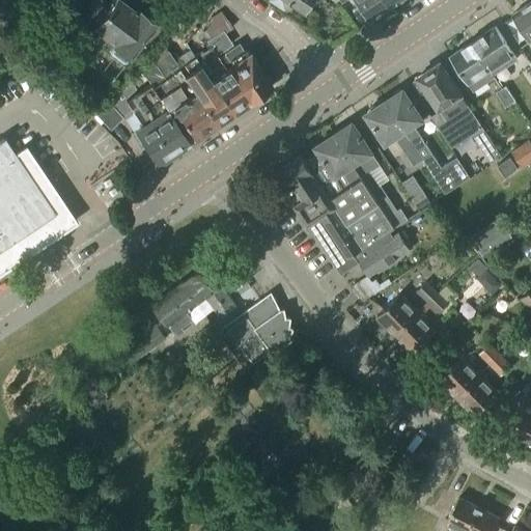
[(138,14),(118,0),(116,0),(94,29),(94,30),(87,40),(100,50),(107,39),(114,45),(108,53),(124,66),(131,59),(130,59),(156,25),(139,12),(138,14)]
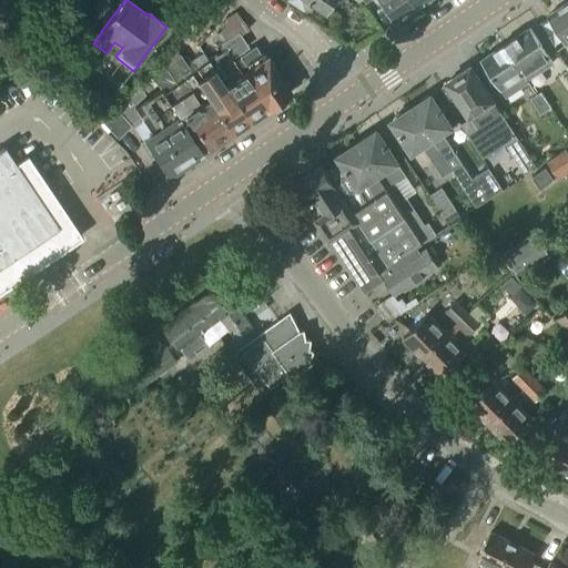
[(335,0),(291,0),(306,10),(311,2),(327,13),(335,0)]
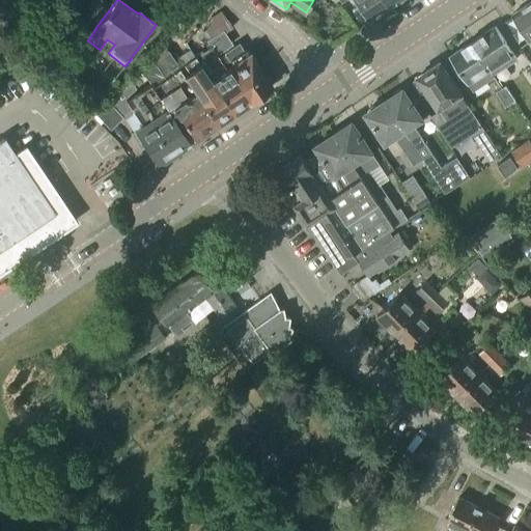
[(340,0),(343,3),(347,0),(351,0),(352,2),(355,0),(357,0),(371,21),(389,8),(383,0),(340,0)]
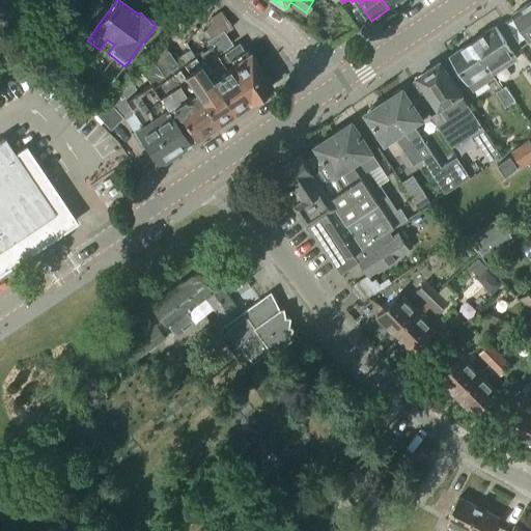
[(383,0),(389,8),(401,0),(383,0)]
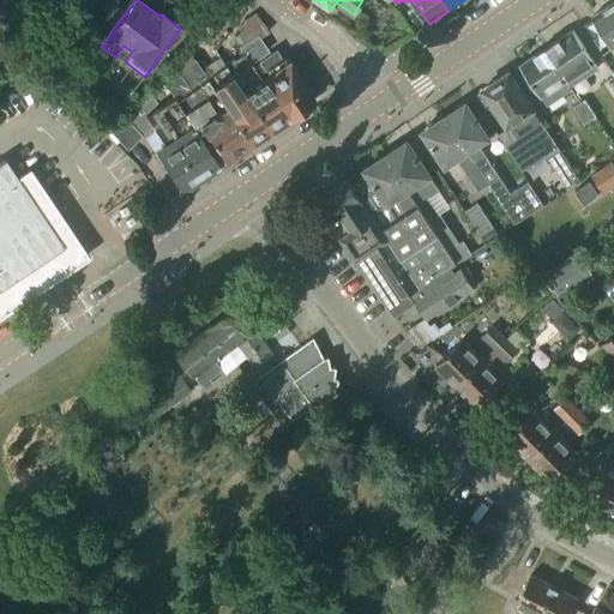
[(613,11),(611,6),(593,18),(613,48),(613,47),(613,48),(613,71),(613,72),(613,11)]
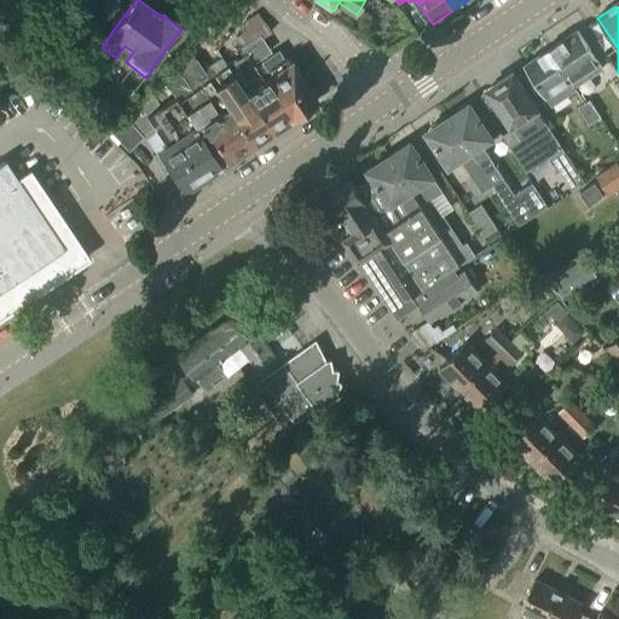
[(253,64),(270,53),(261,40),(271,33),(256,13),(247,21),(248,24),(238,39),(243,48),(243,50),(247,56),(253,64)]
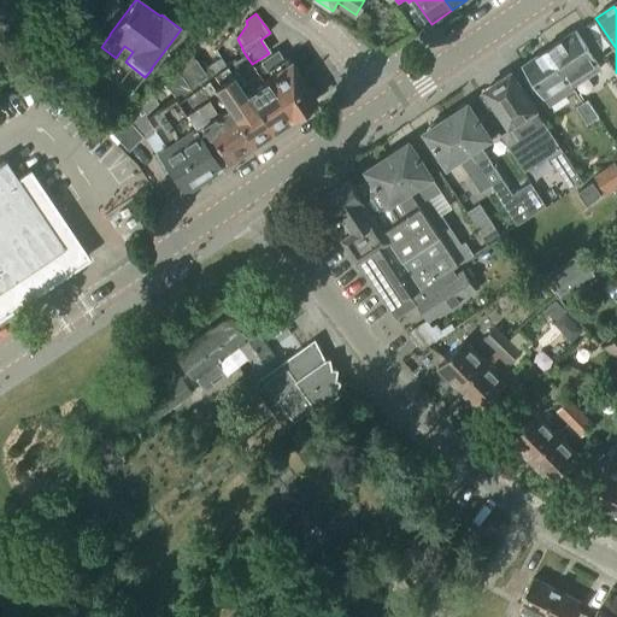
[(86,22),(76,34),(86,42),(97,30),(86,22)]
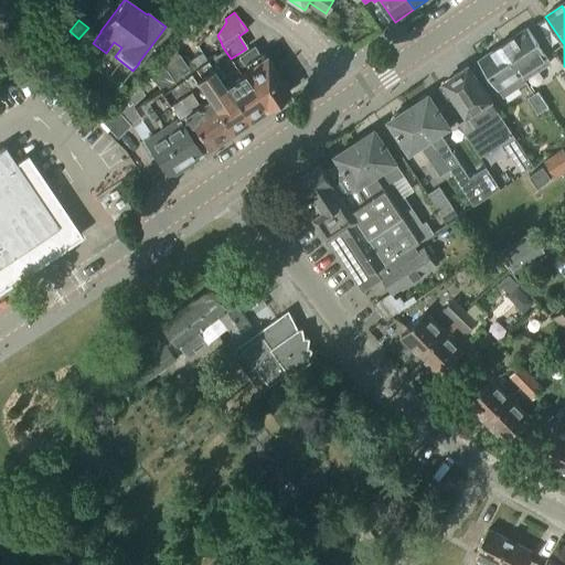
[(521,75),(546,57),(528,29),(501,45),(521,75)]
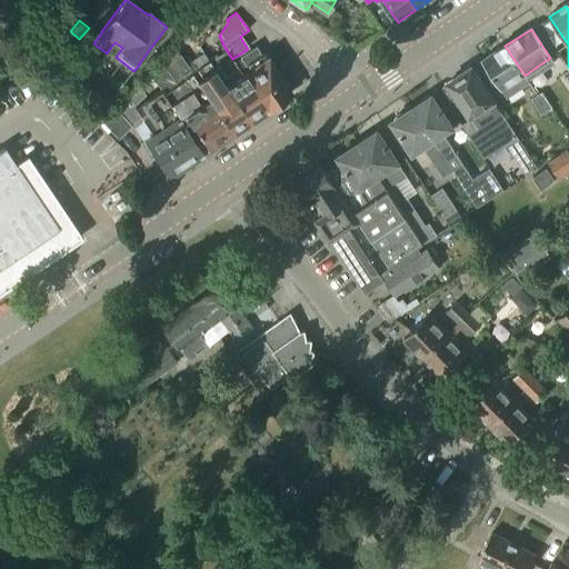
[(525,76),(505,46),(482,60),(507,98),(530,83),(525,76)]
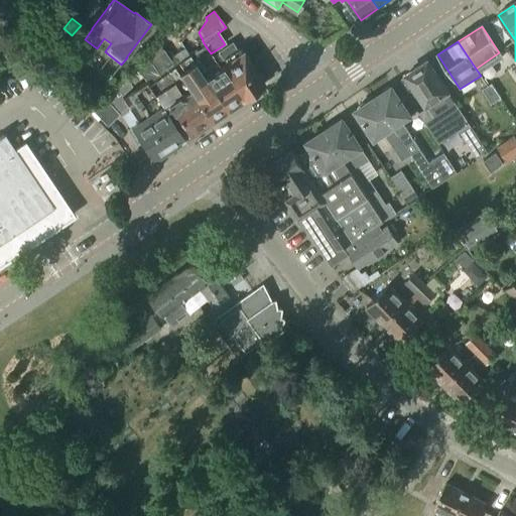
[(237,50),(232,43),(219,52),(226,65),(221,69),(243,101),(264,86),(254,71),(253,71),(247,61),(249,60),(242,51),(241,51),(239,49),(237,50)]
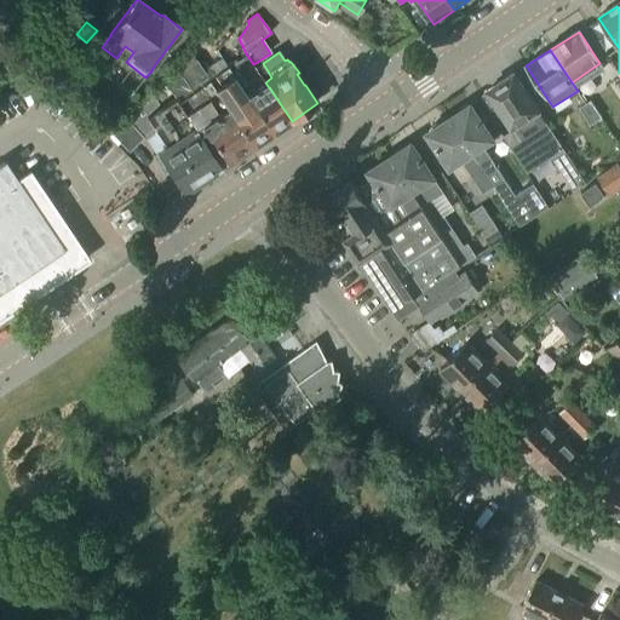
[(273,133),(292,121),(265,82),(253,64),(247,56),(229,68),(273,133)]
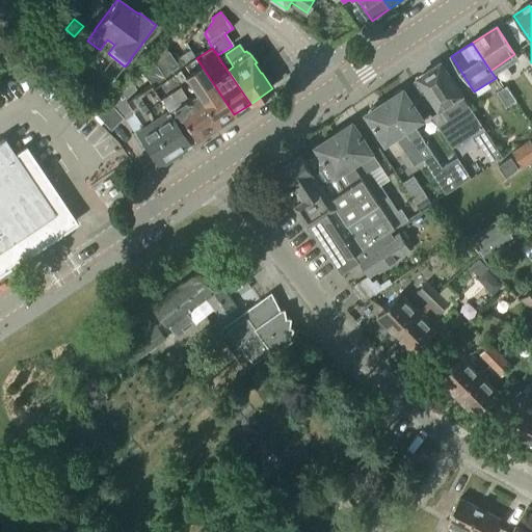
[(190,143),(217,125),(180,69),(168,52),(152,63),(154,68),(143,74),(151,85),(190,143)]
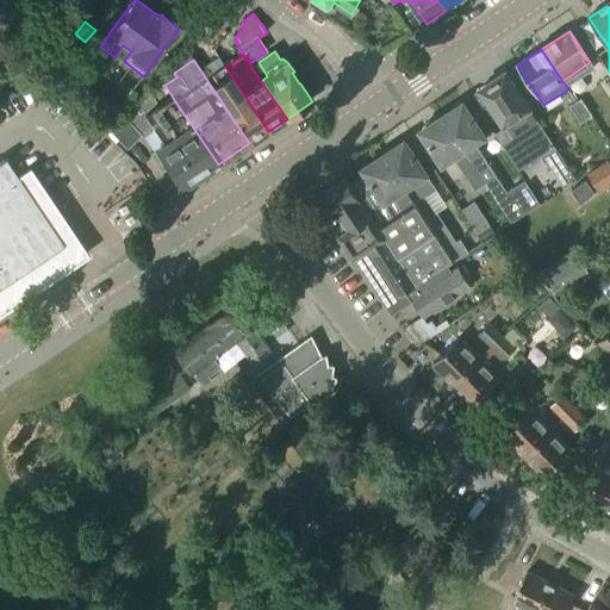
[(249,143),(268,131),(225,67),(206,79),(249,143)]
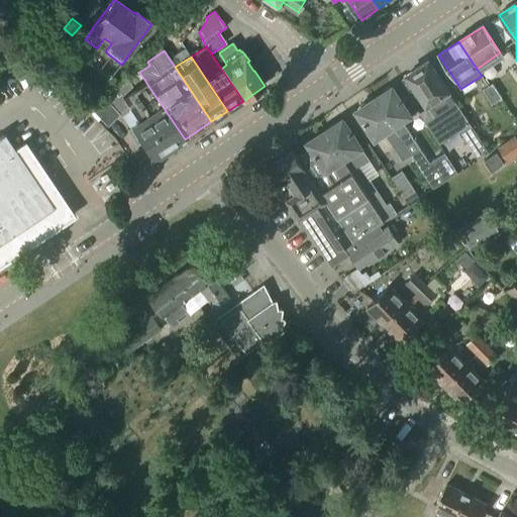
[(489,153),(428,62),(407,76),(410,80),(404,83),(410,93),(416,89),(434,117),(425,123),(439,144),(459,131),(479,161),(489,153)]
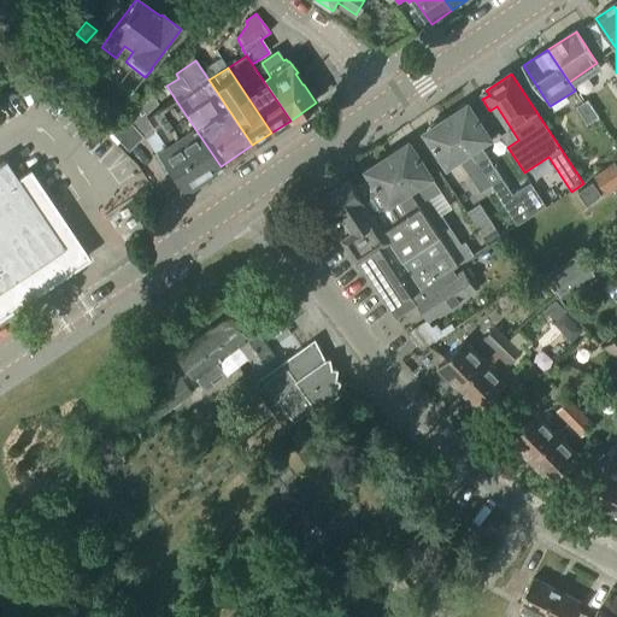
[(151,94),(110,133),(128,151),(153,127),(166,146),(152,156),(163,174),(168,170),(182,192),(221,166),(175,99),(162,109),(151,94)]
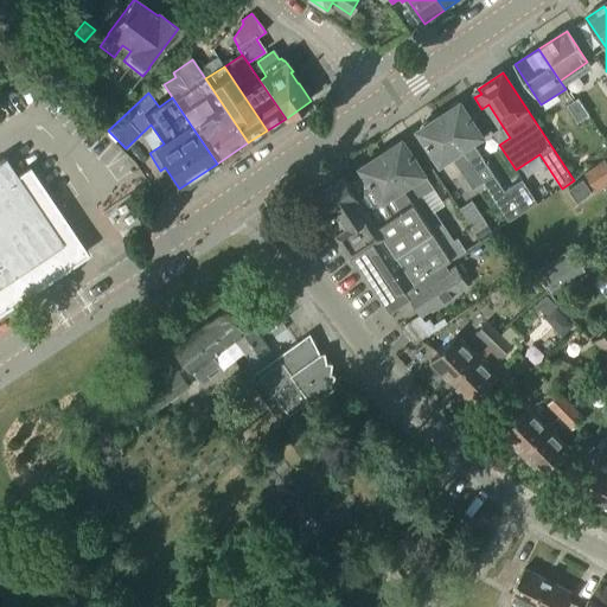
[(577,123),(588,116),(577,100),(567,107),(577,123)]
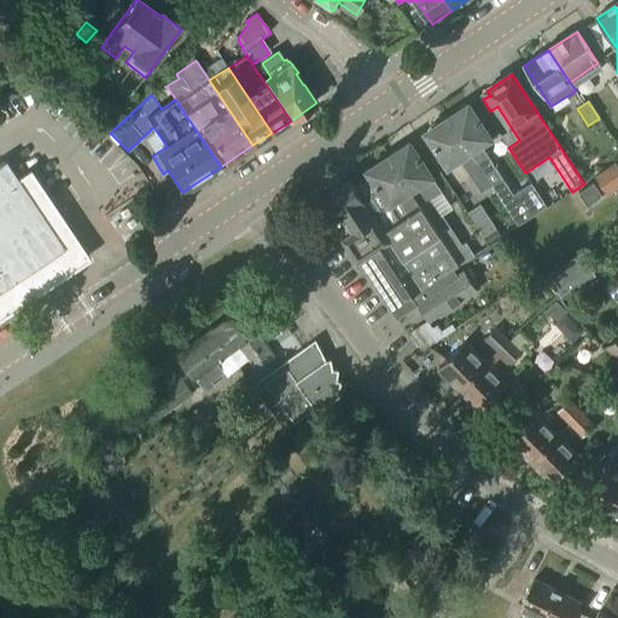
[(513,196),(500,175),(481,146),(491,139),(468,105),(447,120),(454,130),(493,187),(518,227),(547,207),(531,184),(513,196)]
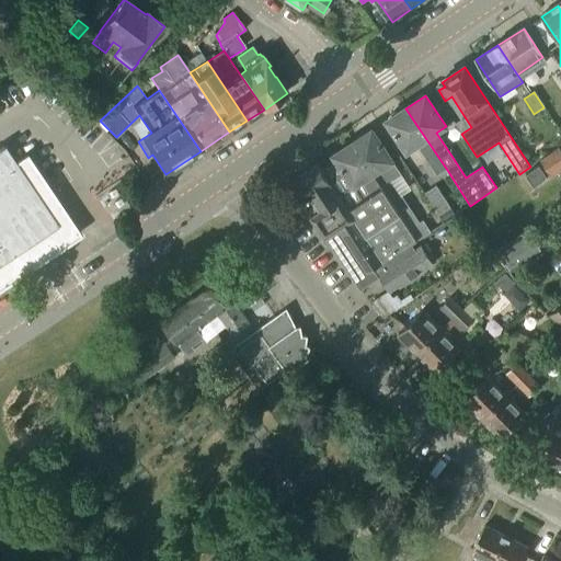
[(447,170),(412,118),(405,109),(387,121),(407,151),(416,145),(436,176),(447,170)]
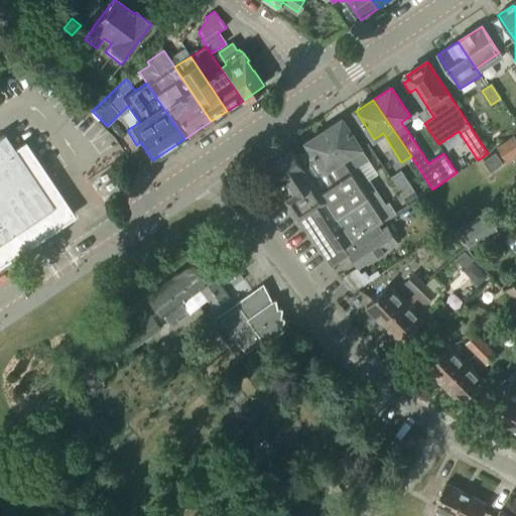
[(362,188),(384,222),(396,213),(389,203),(386,205),(360,165),(369,160),(343,120),(341,121),(340,119),(331,125),(332,126),(325,132),(362,188)]
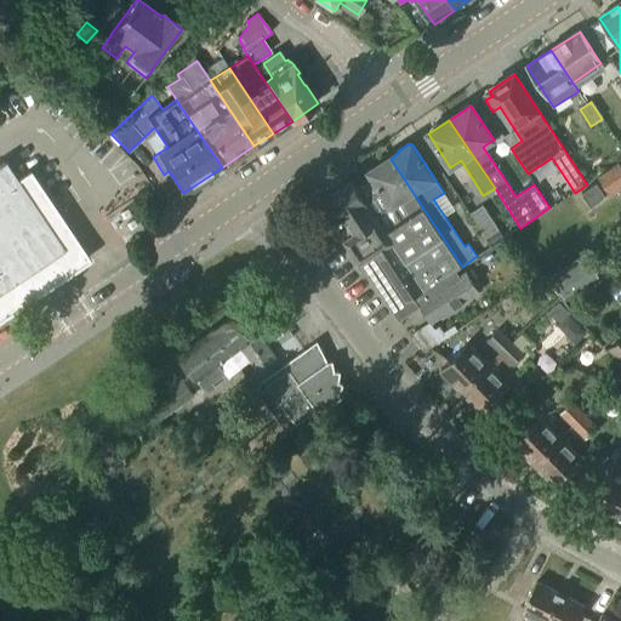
[(436,227),(391,159),(369,172),(392,206),(402,199),(412,215),(386,232),(425,290),(456,271),(462,267),(436,227)]
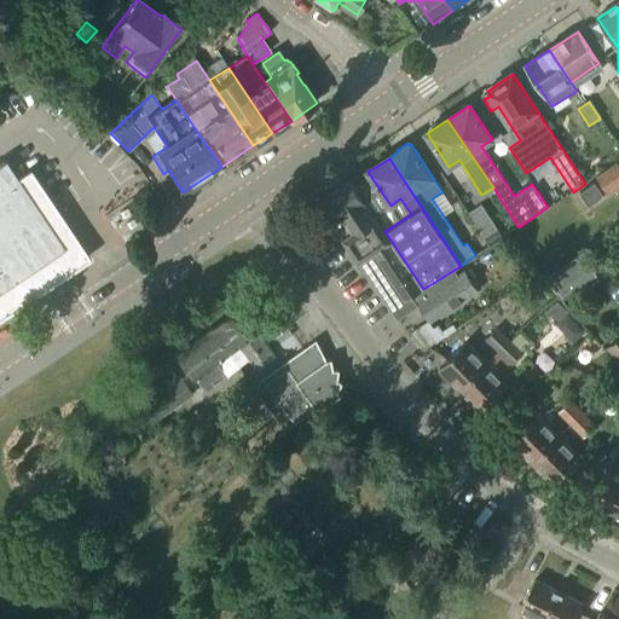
[(5,162),(0,165),(0,319),(77,267),(65,248),(76,241),(46,197),(34,206),(15,175),(5,162)]
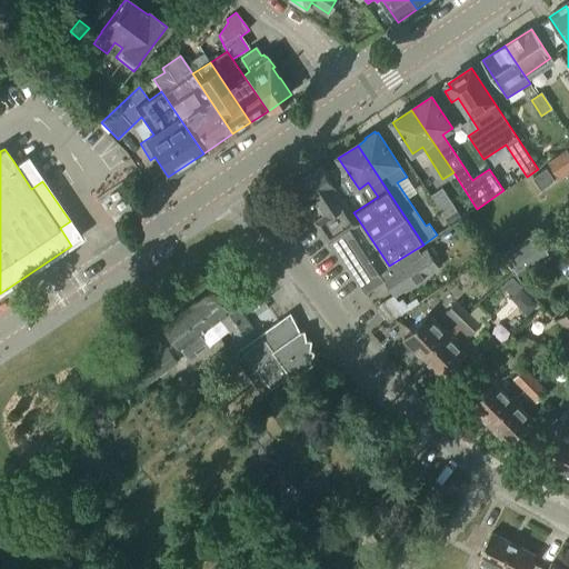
[(559,179),(568,171),(568,152),(567,149),(548,163),(559,179)]
